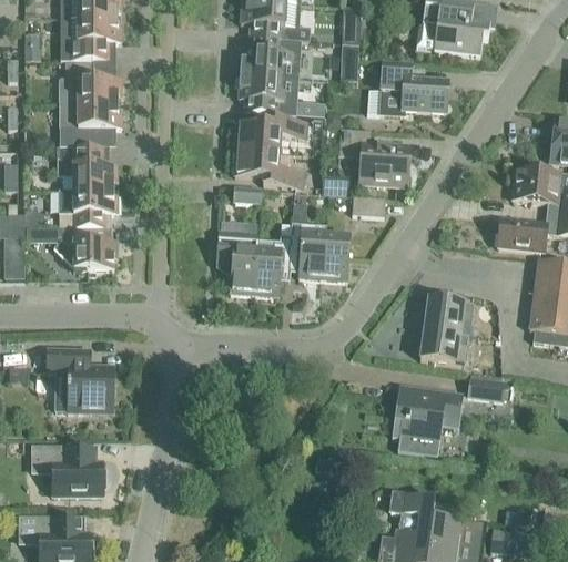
[(59,0),(59,18),(77,18),(118,18),(118,11),(121,11),(120,0),(59,0)]
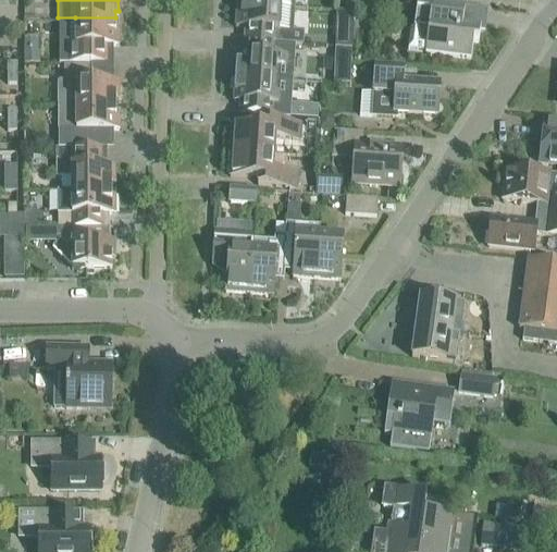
[(292,24),(293,16),(293,3),(280,2),(250,0),(236,0),(235,23),(261,25),(260,38),(261,38),(294,40),(302,40),(304,24),(292,24)]
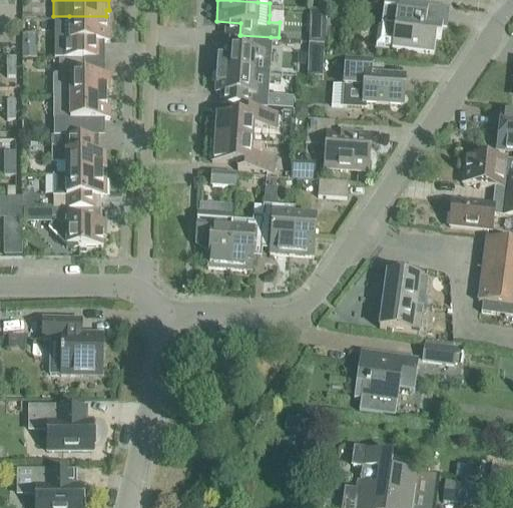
[(384,0),(381,21),(378,20),(376,40),(392,42),(391,44),(433,50),(435,34),(440,35),(442,19),(426,16),(428,1),(421,0),(384,0)]
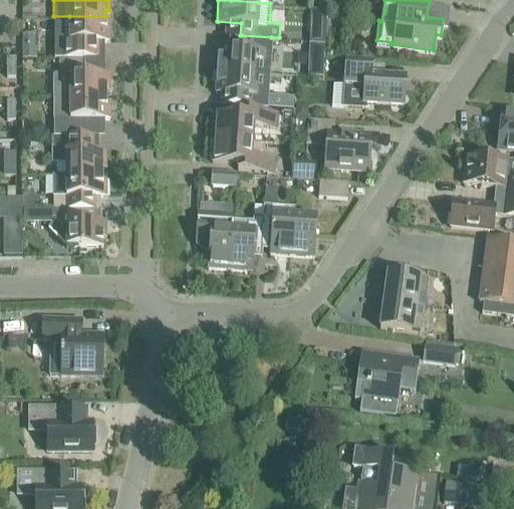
[(69,16),(53,16),(53,55),(58,55),(61,55),(84,55),(98,55),(98,38),(103,38),(109,38),(109,22),(106,22),(106,16),(69,16)]
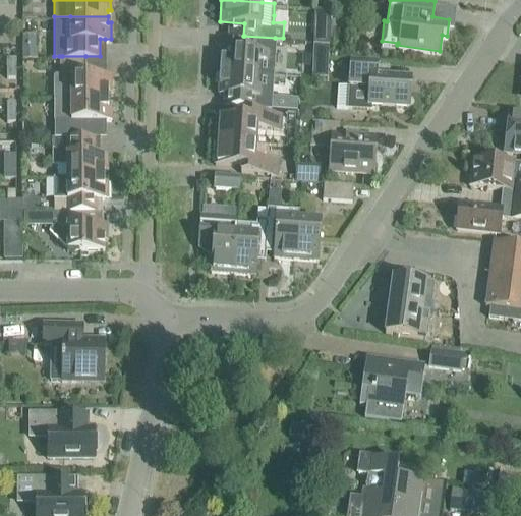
[(330,41),(330,29),(313,29),(313,41),(330,41)]
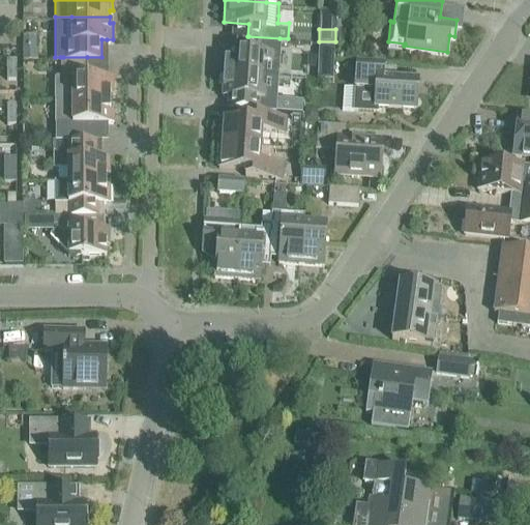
[(224,69),(261,73),(276,74),(280,38),(248,36),(247,48),(225,46),(224,69)]
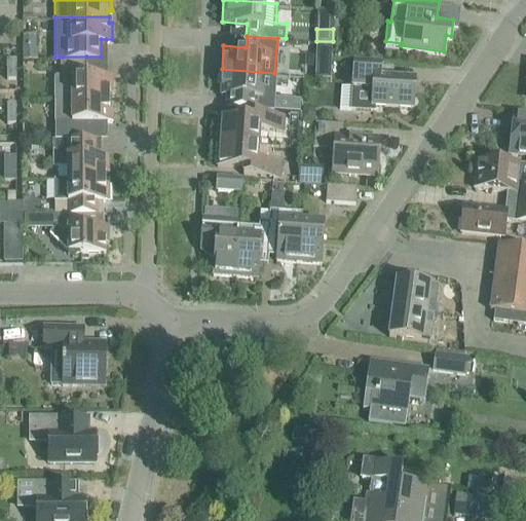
[(315,58),(330,59),(331,42),(316,42),(315,58)]
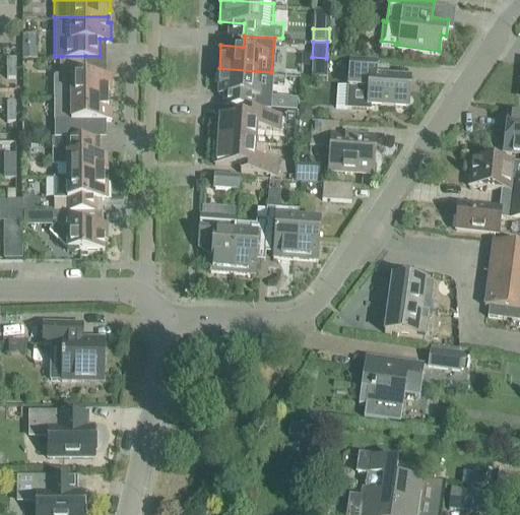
[(59,72),(54,72),(54,94),(70,94),(108,94),(108,89),(111,89),(111,72),(105,72),(98,72),(85,72),(85,56),(62,56),(59,56),(59,72)]
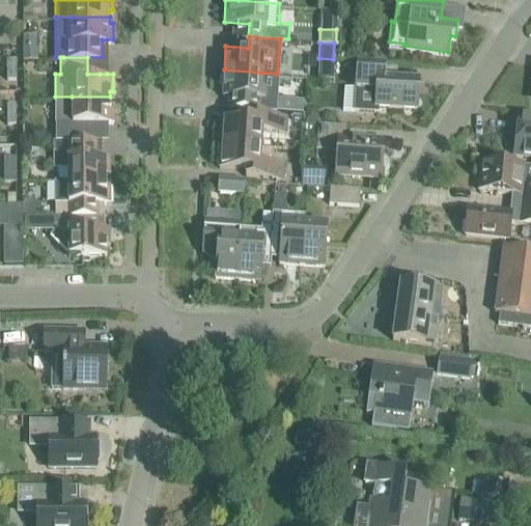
[(384,58),(358,57),(355,106),(376,108),(378,103),(416,106),(418,75),(383,73),(384,58)]
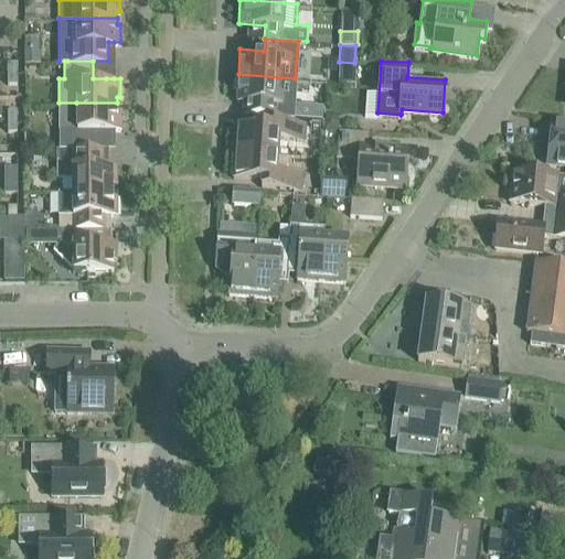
[(259,113),(292,115),(294,103),(295,78),(278,77),(238,74),(236,99),(260,100),(260,101),(259,113)]
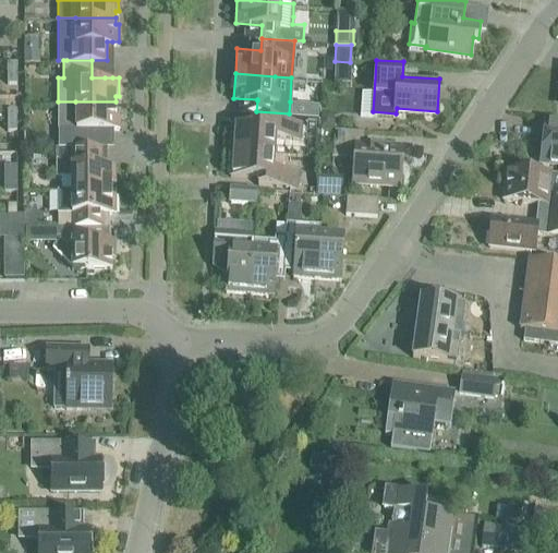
[(75,101),(58,101),(58,125),(58,144),(92,144),(92,125),(112,125),(119,125),(119,108),(116,108),(116,101),(75,101)]
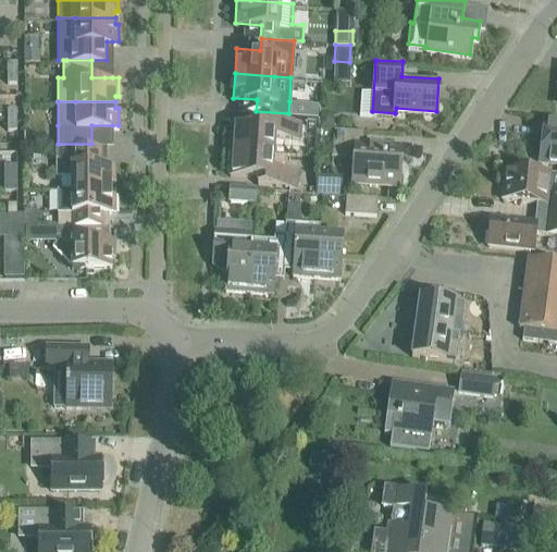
[(318,102),(308,102),(308,115),(317,115),(318,102)]
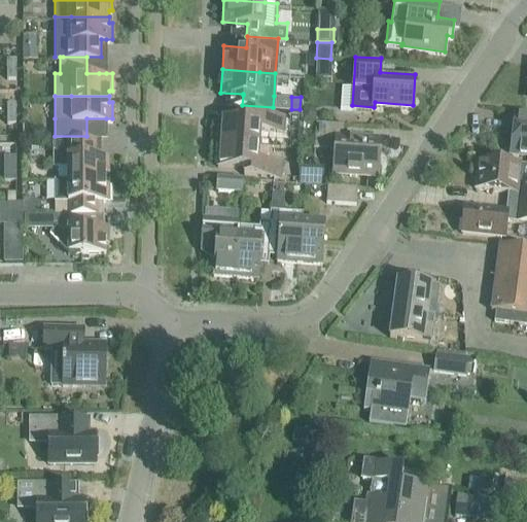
[(302,118),(315,119),(316,111),(311,105),(303,105),(302,118)]
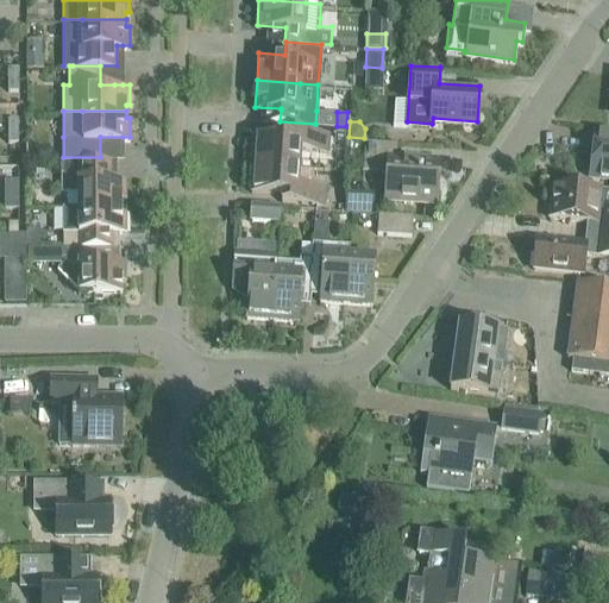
[(255,132),(253,161),(299,164),(300,145),(327,148),(328,130),(287,127),(286,134),(255,132)]
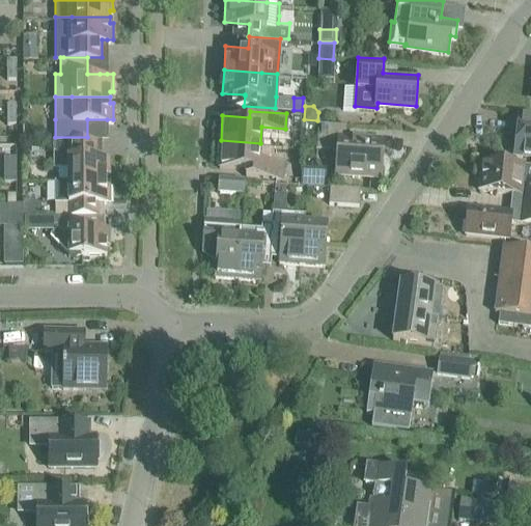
[(530,153),(530,113),(519,112),(513,151),(530,153)]
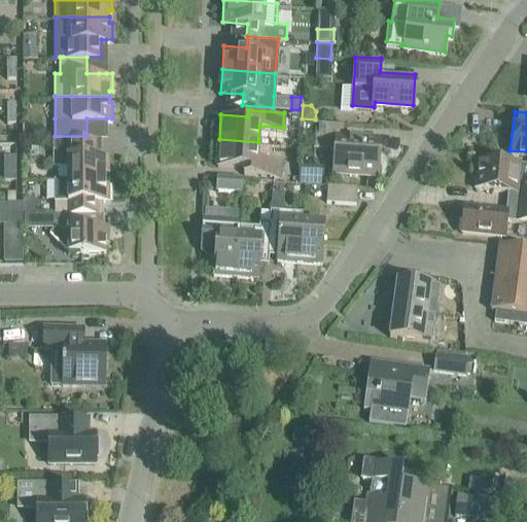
[(315,119),(314,144),(335,146),(332,170),(378,173),(380,135),(361,134),(361,137),(342,135),(343,120),(315,119)]
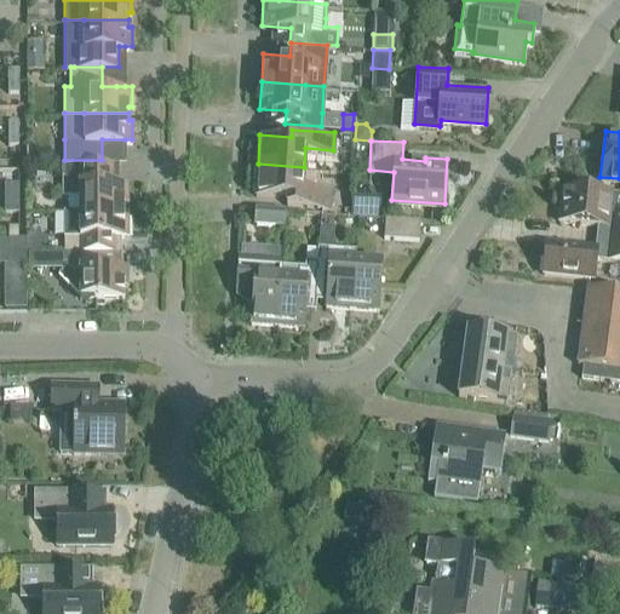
[(27,144),(27,160),(42,160),(42,147),(36,147),(36,144),(27,144)]
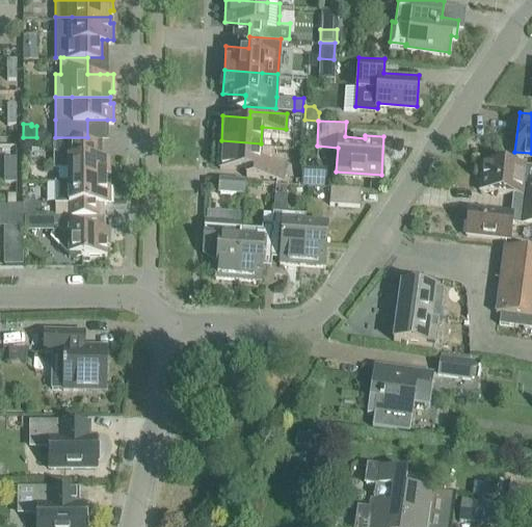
[(55,137),(53,137),(53,163),(68,164),(68,177),(106,177),(106,172),(109,172),(109,154),(99,154),(99,137),(87,137),(55,137)]
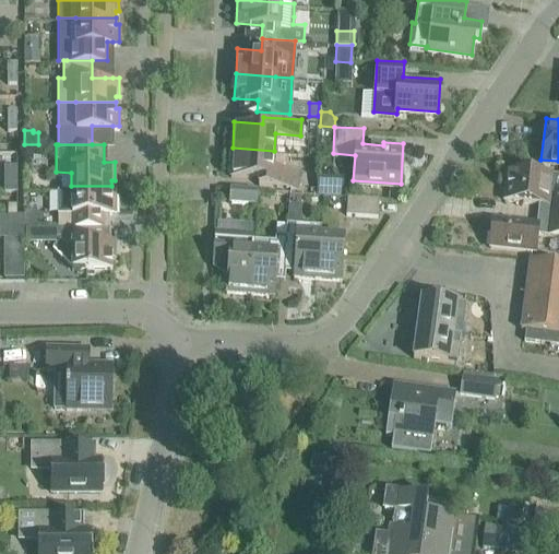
[(273,167),(274,151),(233,148),(230,173),(259,175),(258,183),(296,185),(297,169),(273,167)]
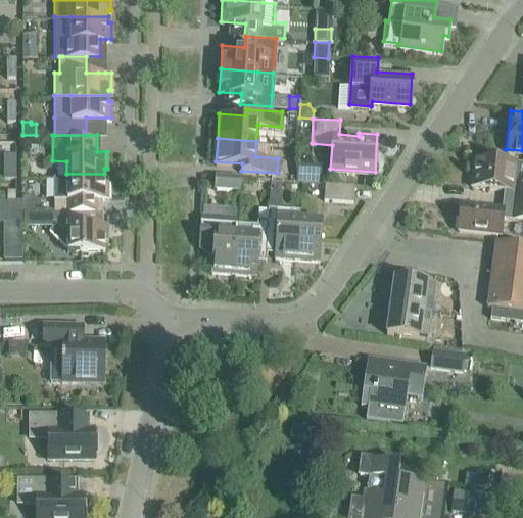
[(474,156),(471,183),(505,187),(504,196),(522,198),(522,160),(517,160),(474,156)]
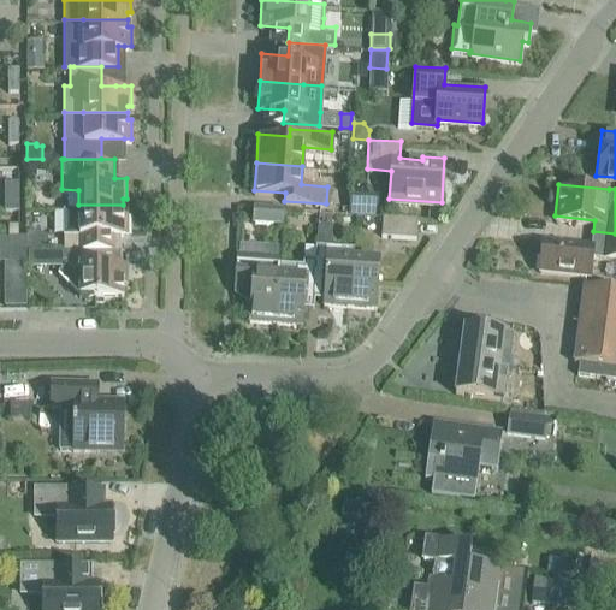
[(4,208),(18,208),(18,194),(4,194),(4,208)]
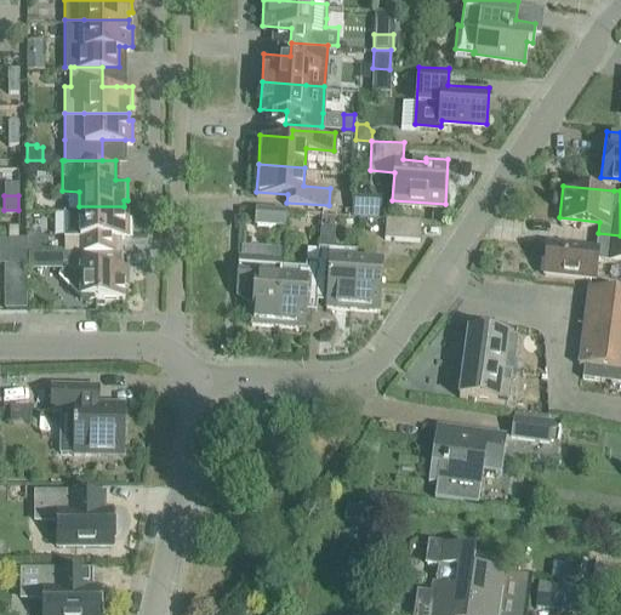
[(285,208),(255,205),(254,221),(284,223),(285,208)]
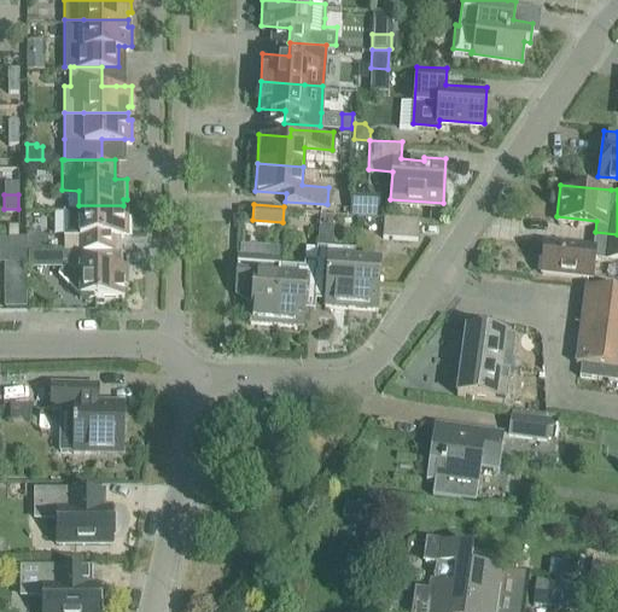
[(79,205),(64,205),(64,248),(66,248),(98,248),(115,248),(115,233),(121,233),(127,233),(127,213),(123,213),(123,205),(79,205)]
